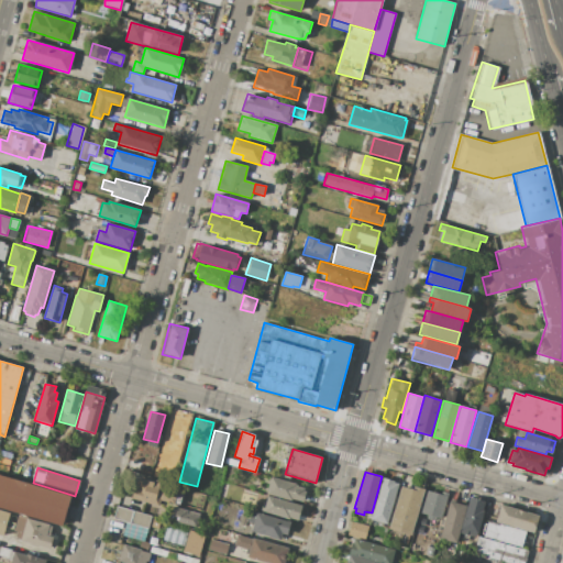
[(0,507),(63,526),(72,495),(0,473),(0,507)]
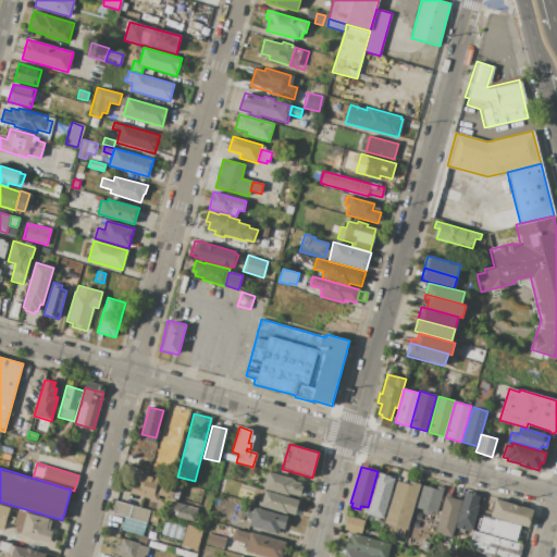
[(268,471),(293,479),(293,481),(301,483),(300,486),(302,487),(300,496),(288,493),(288,495),(263,489),(268,471)]
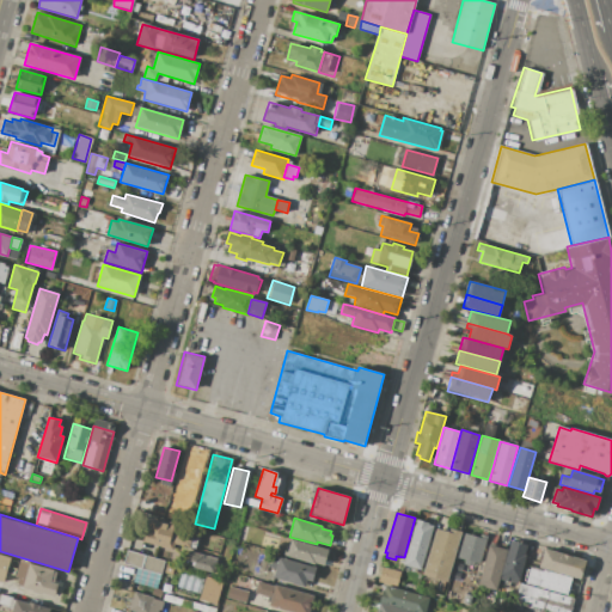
[(416,520),(434,525),(421,570),(403,564),(416,520)]
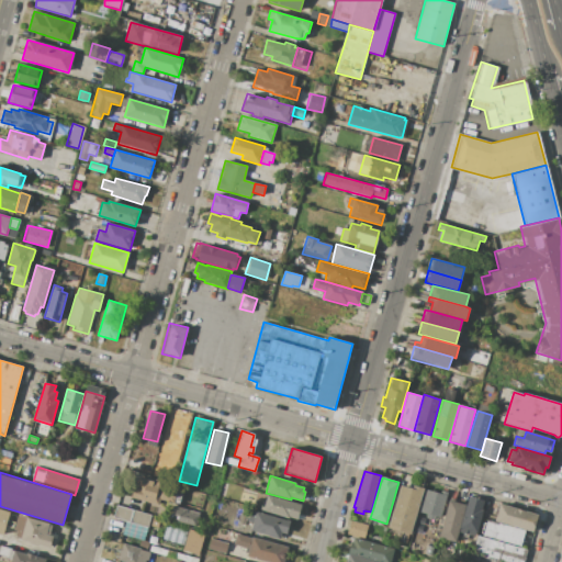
[(131,497),(133,489),(139,490),(142,483),(163,489),(163,491),(176,495),(173,504),(159,499),(158,505),(131,497)]
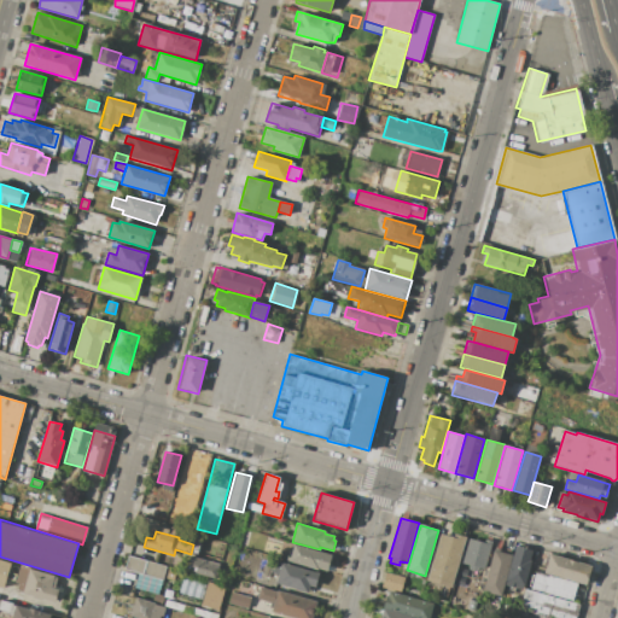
[(426,581),(439,534),(453,537),(454,534),(466,537),(452,588),(426,581)]
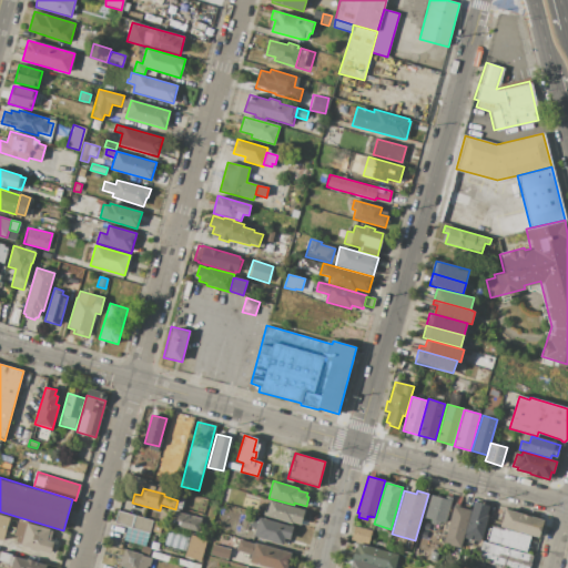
[(453,497),(446,524),(439,521),(438,526),(429,523),(430,519),(424,517),(430,495),(447,499),(448,496),(453,497)]
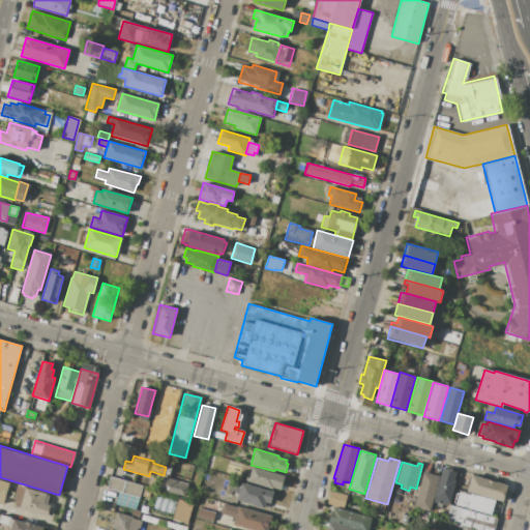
[(284,475),(281,490),(273,488),(272,489),(247,481),(252,467),(284,475)]
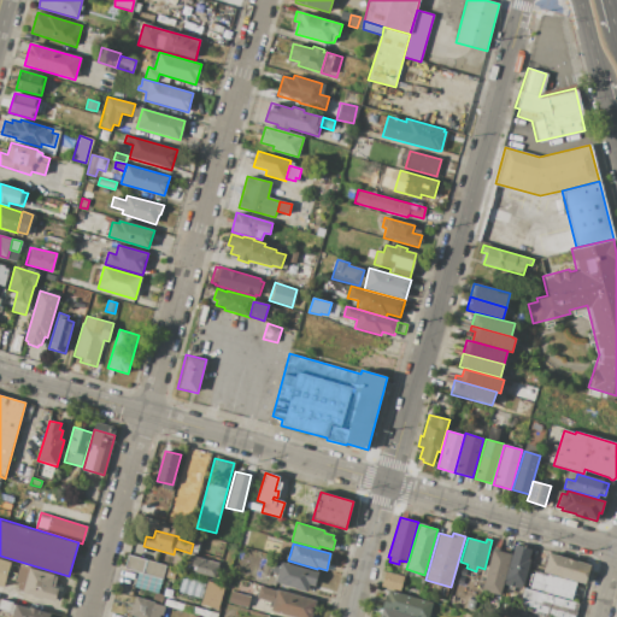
[(511,554),(515,556),(517,546),(532,550),(529,559),(530,560),(523,586),(504,580),(511,554)]
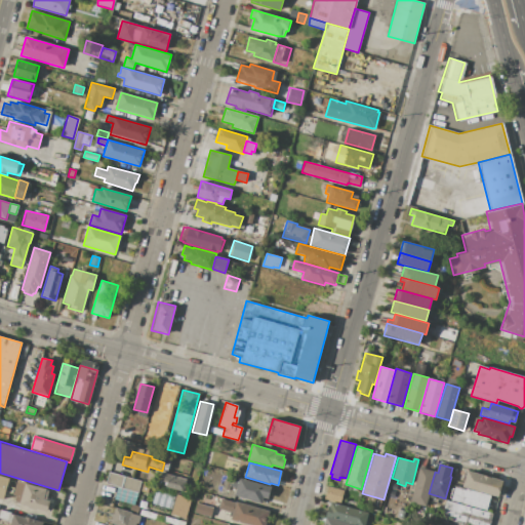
[(435,472),(429,493),(426,507),(409,502),(419,468),(435,472)]
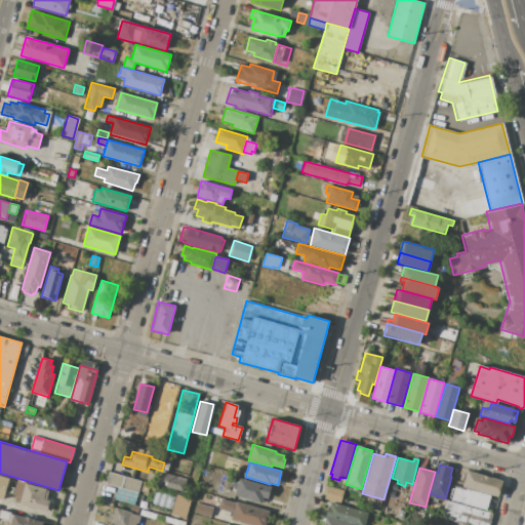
[(467,471),(502,481),(498,497),(461,487),(467,471)]
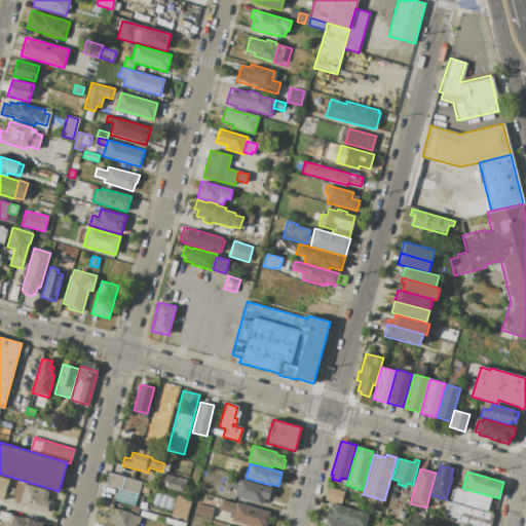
[(110,473),(142,482),(138,494),(106,484),(110,473)]
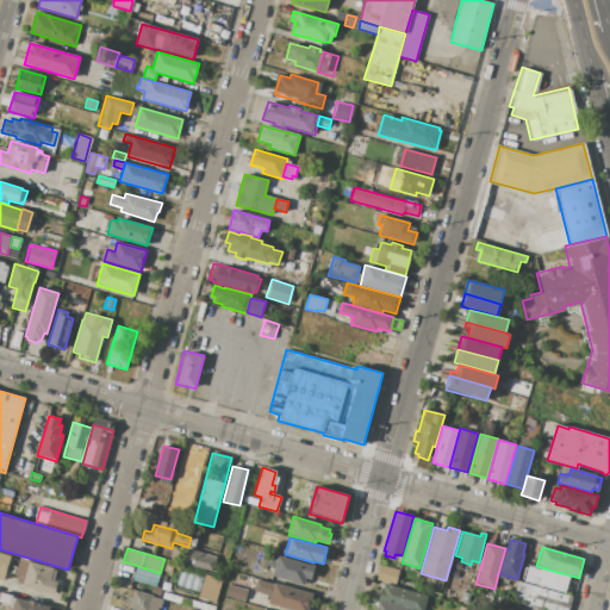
[(185,548),(204,553),(204,555),(217,559),(213,571),(181,564),(185,548)]
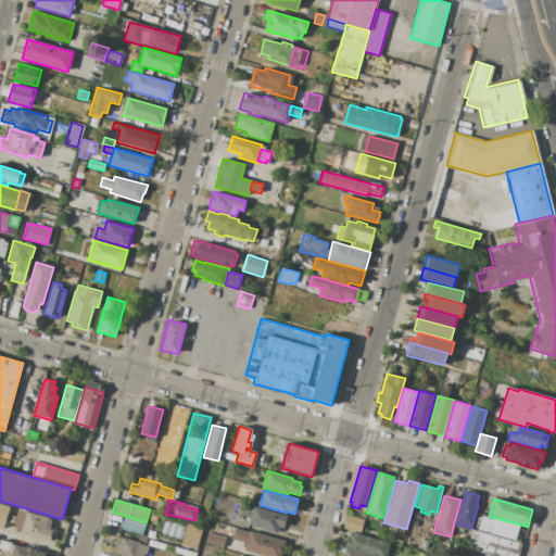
[(0,503),(11,507),(3,530),(0,529),(0,503)]
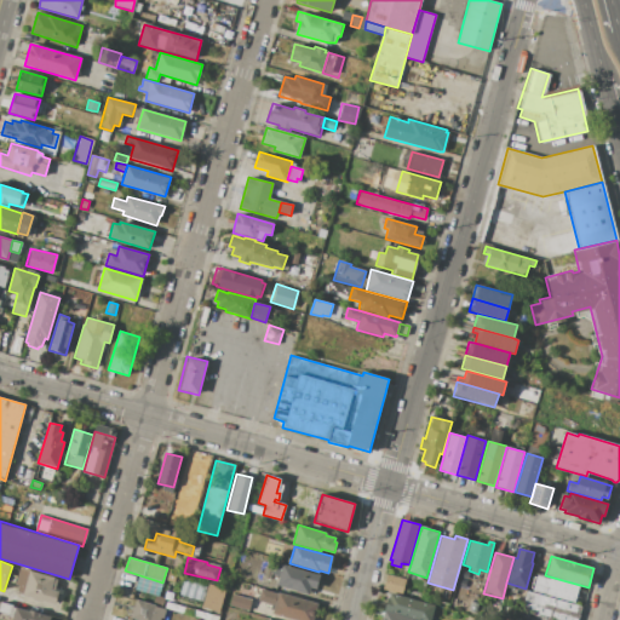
[(320,575),(315,590),(310,589),(309,595),(276,586),(279,577),(274,577),(277,563),(320,575)]
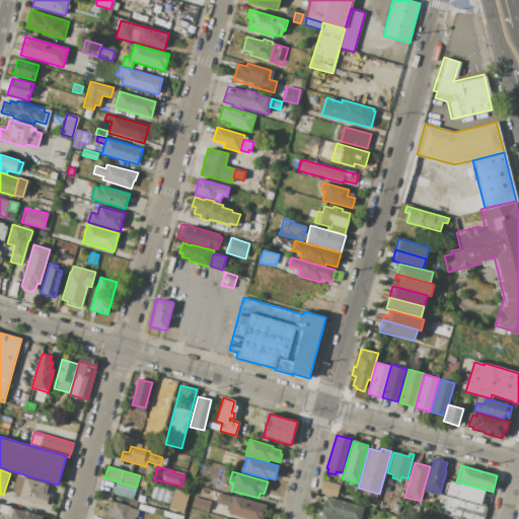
[(17,474),(47,484),(44,494),(50,496),(47,507),(13,497),(15,490),(13,489),(17,474)]
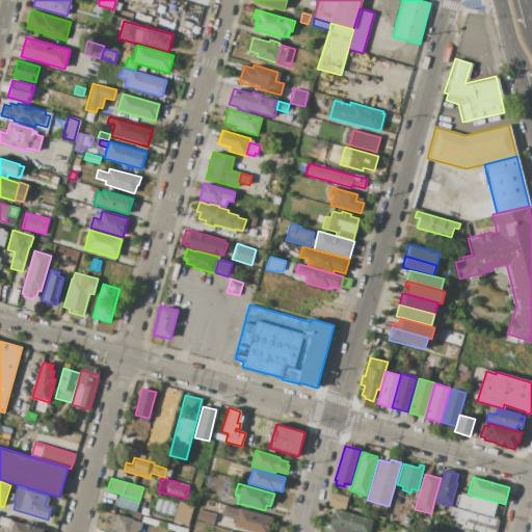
[(494,519),(453,507),(458,491),(498,503),(494,519)]
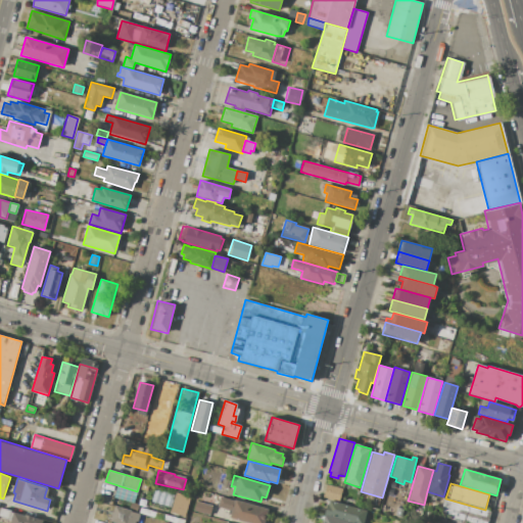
[(342,489),(339,502),(323,497),(327,484),(342,489)]
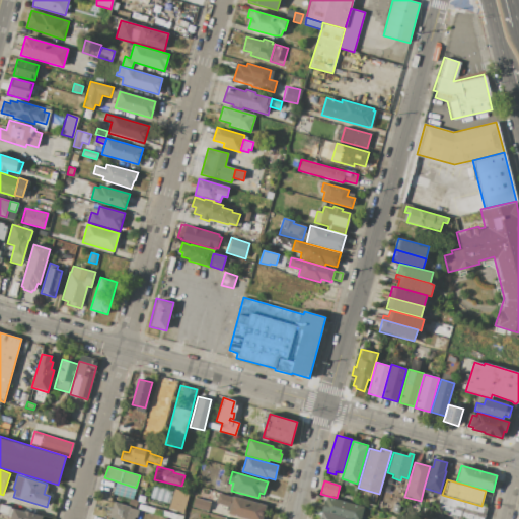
[(173,489),(189,493),(183,512),(168,508),(173,489)]
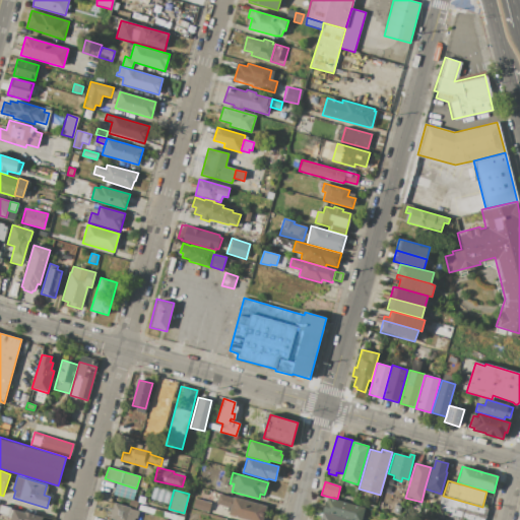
[(234,498),(231,508),(216,505),(219,494),(234,498)]
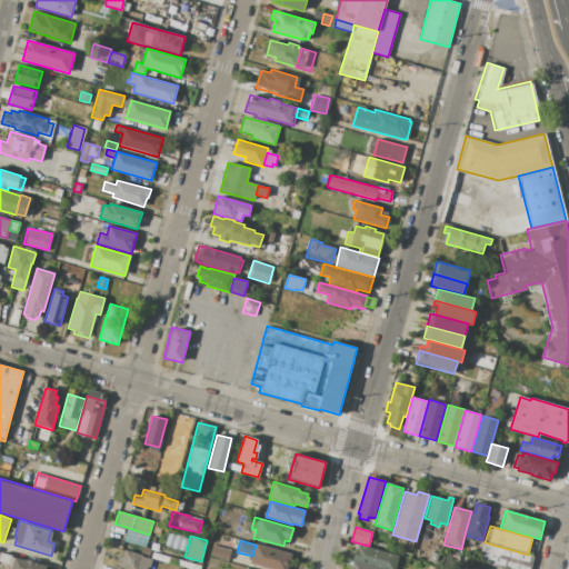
[(535,557),(530,568),(509,568),(479,560),(483,542),(535,557)]
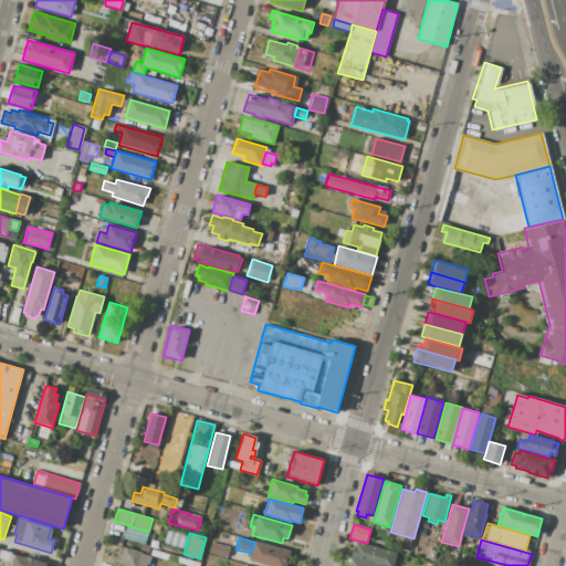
[(285,565),(266,565),(249,561),(254,541),(290,552),(285,565)]
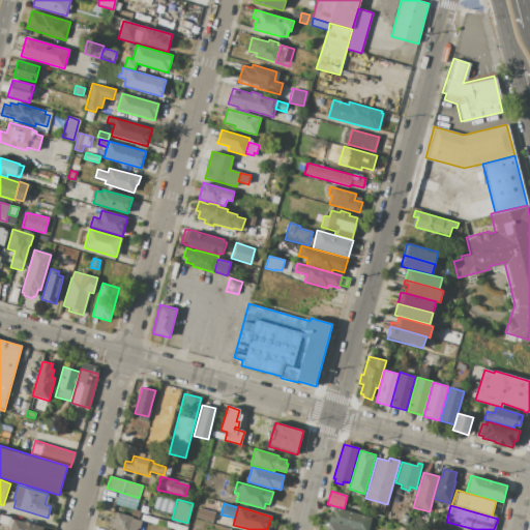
[(367,529),(356,529),(328,522),(331,511),(332,511),(334,507),(372,518),(367,529)]
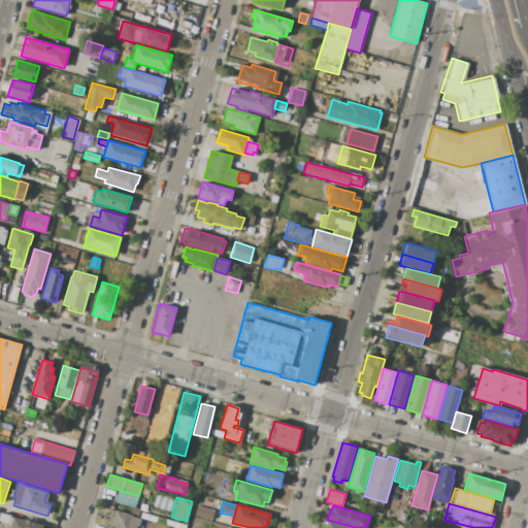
[(215,510),(211,521),(195,516),(198,506),(215,510)]
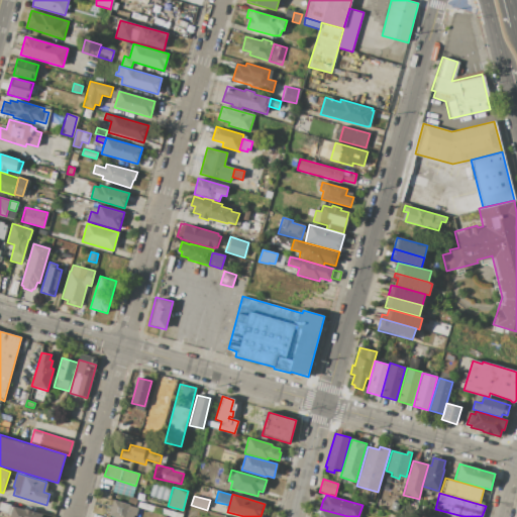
[(114,501),(135,507),(135,508),(138,508),(135,516),(133,516),(132,516),(113,516),(110,516),(114,501)]
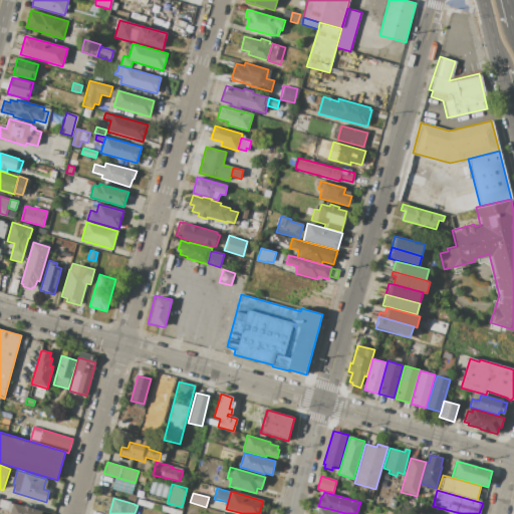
[(13,504),(10,512),(7,511),(8,510),(0,507),(0,499),(10,502),(10,503),(13,504)]
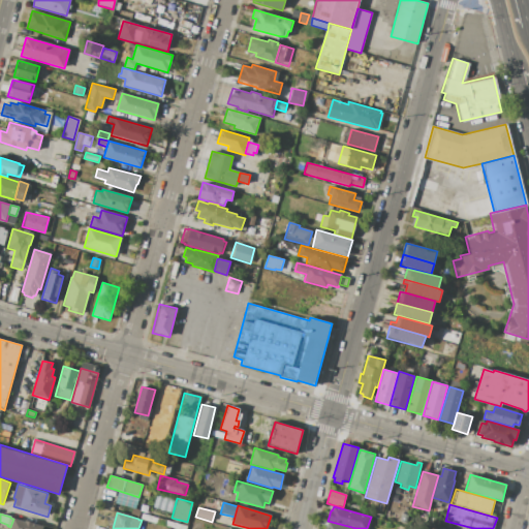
[(143,514),(158,518),(156,524),(141,519),(143,514)]
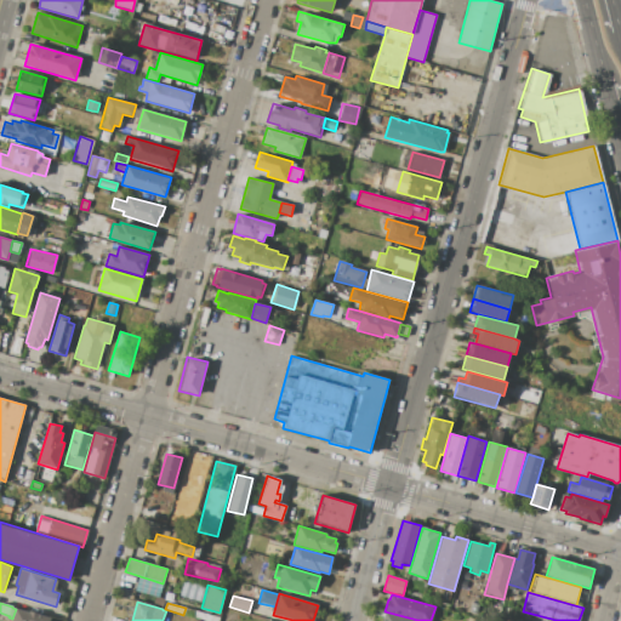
[(11,620),(12,619),(16,609),(29,613),(29,611),(41,614),(40,615),(51,619),(50,620),(11,620)]
